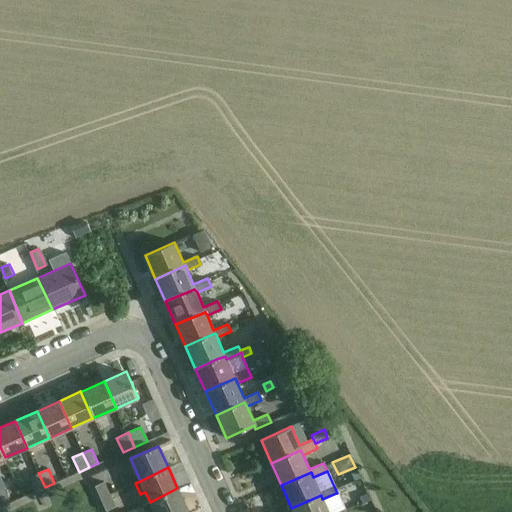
[(29,477),(35,492),(45,487),(38,473),(29,477)]
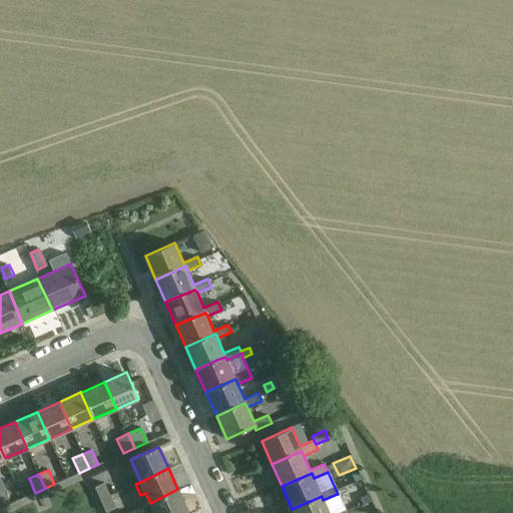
[(94,487),(99,499),(109,494),(104,482),(94,487)]
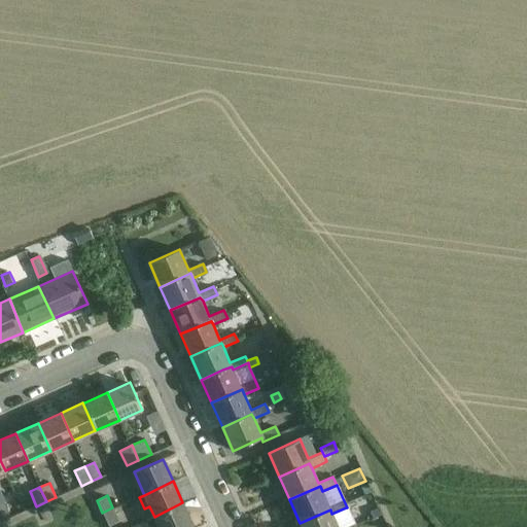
[(0,504),(0,520),(1,522),(11,518),(4,502),(0,504)]
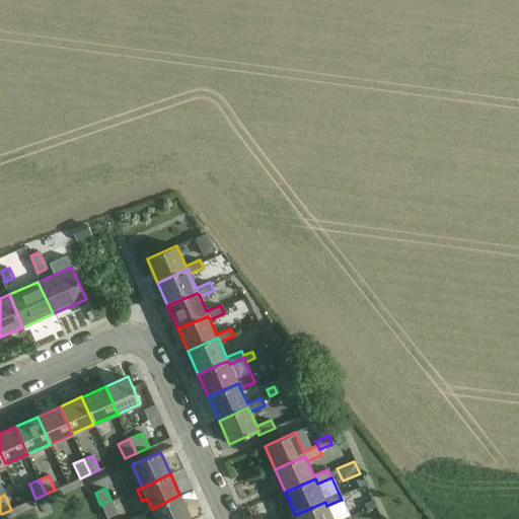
[(179,495),(152,509),(144,512),(147,518),(188,518),(191,518),(179,495)]
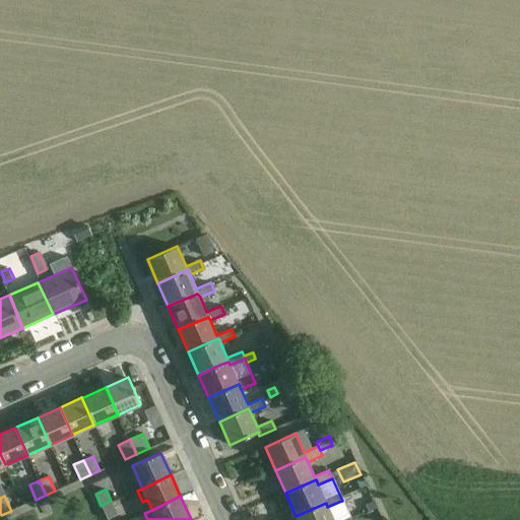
[(101,506),(108,519),(117,515),(111,501),(101,506)]
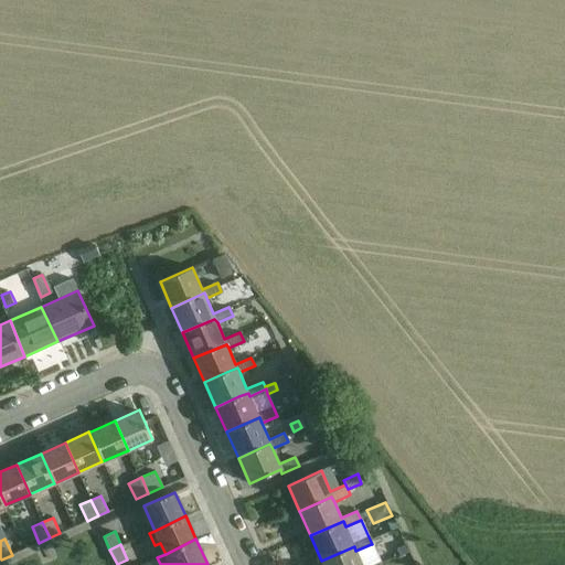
[(321,561),(323,564),(381,564),(379,560),(366,564),(363,564),(356,551),(371,544),(355,551),(354,546),(321,561)]
